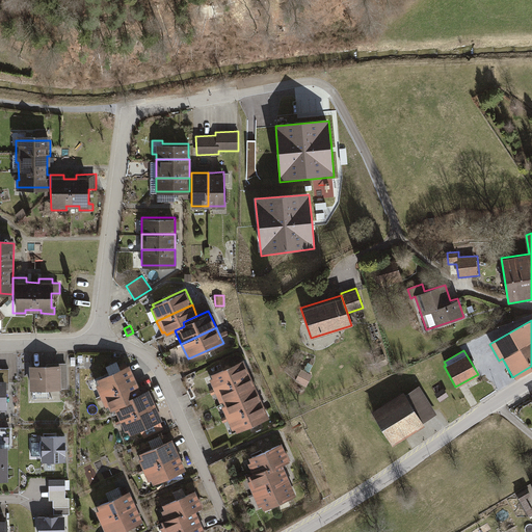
[(209,377),(214,388),(249,372),(248,370),(243,357),(210,372),(212,376),(209,377)]
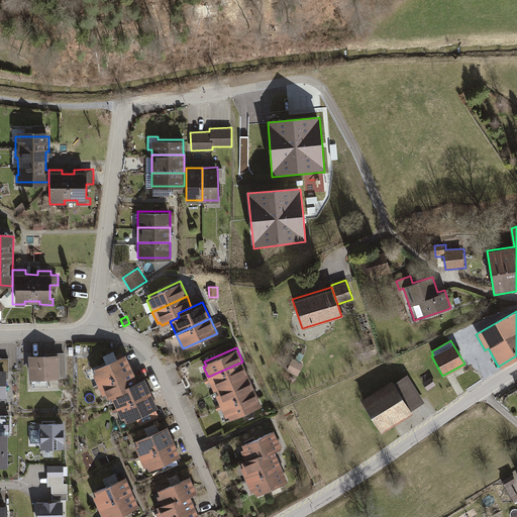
[(92,373),(97,384),(132,368),(125,353),(93,368),(95,372),(92,373)]
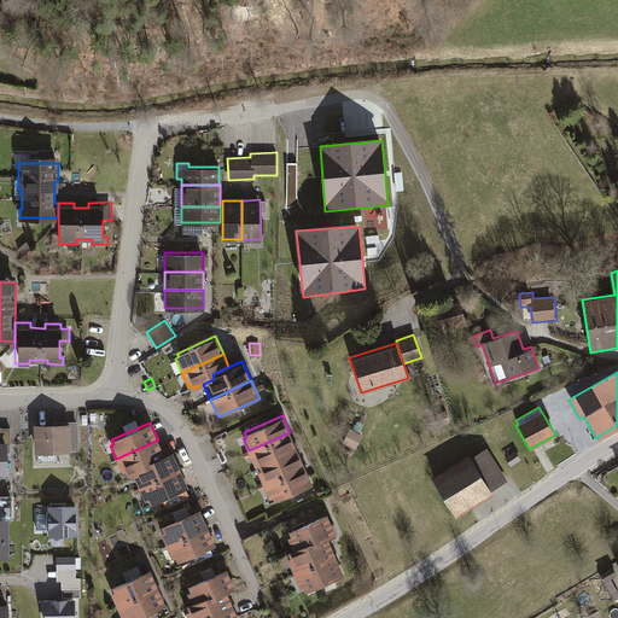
[(58,424),(34,425),(35,454),(71,452),(70,424),(58,424)]
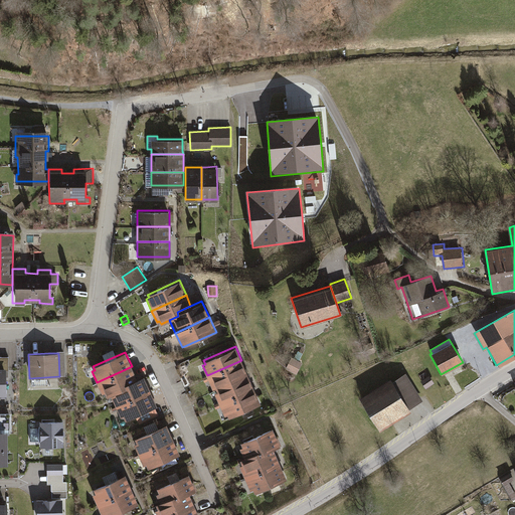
[(0,394),(5,394),(5,376),(9,376),(9,356),(0,356),(0,394)]
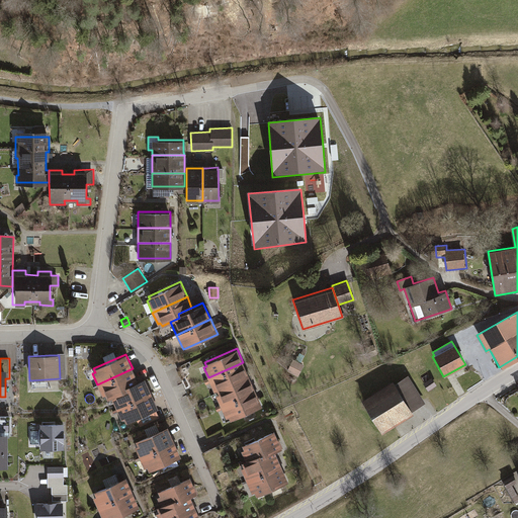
[(304,365),(291,360),(287,371),(298,376),(304,365)]
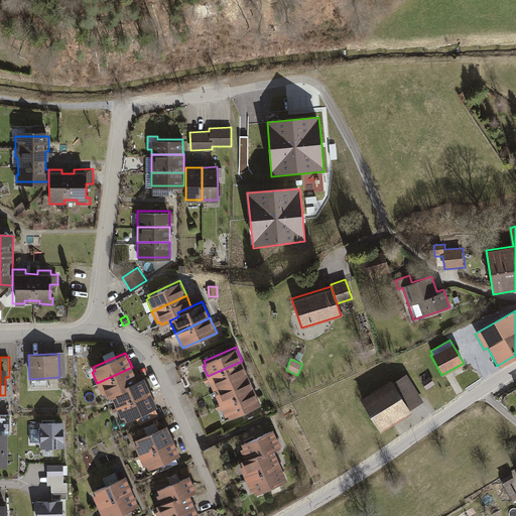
[(216,388),(217,389),(248,375),(244,365),(242,361),(208,376),(213,389),(216,388)]
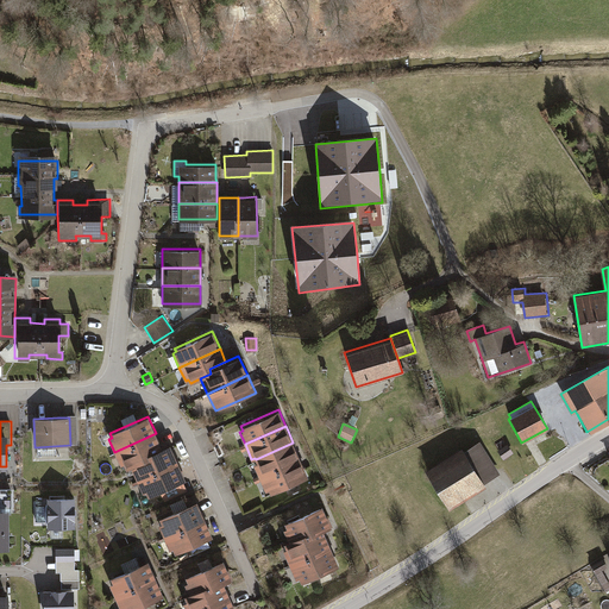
[(162,446),(156,433),(114,452),(120,464),(123,463),(125,469),(130,466),(149,458),(146,453),(162,446)]
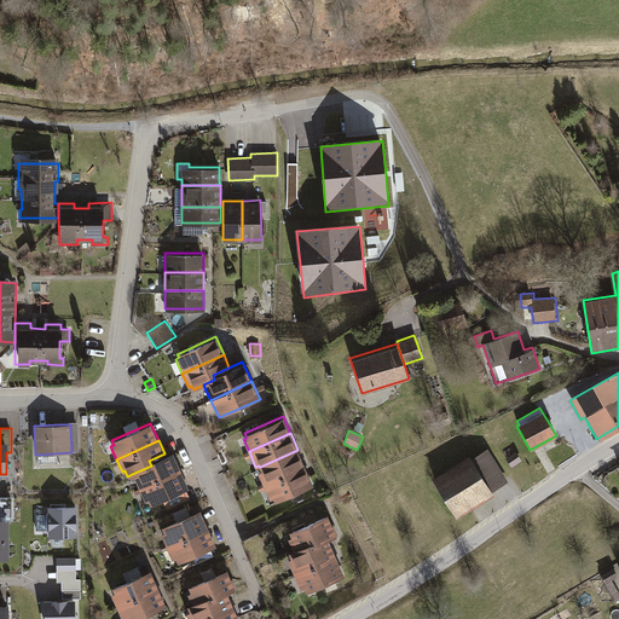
[(468,455),(431,478),(456,518),(492,495),(490,491),(507,481),(486,449),(470,458),(468,455)]
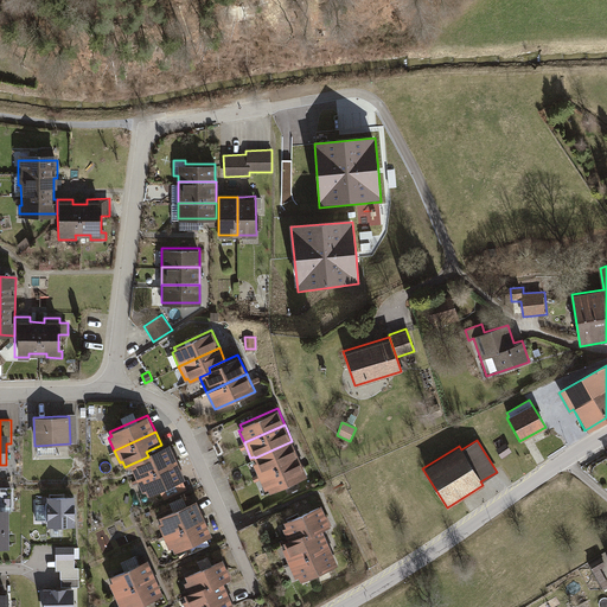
[(129,465),(135,478),(177,459),(168,441),(161,445),(146,452),(148,457),(129,465)]
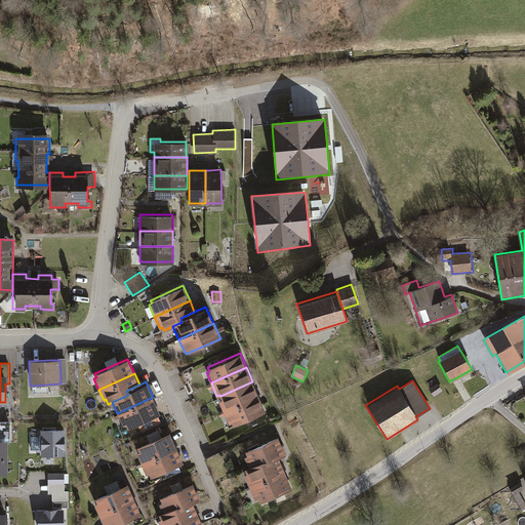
[(218,400),(224,411),(258,397),(257,394),(252,381),(220,396),(221,398),(218,400)]
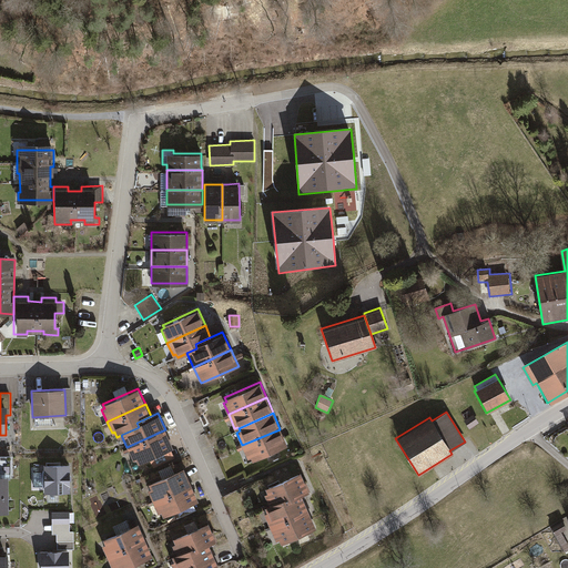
[(473,414),(463,421),(469,429),(479,423),(473,414)]
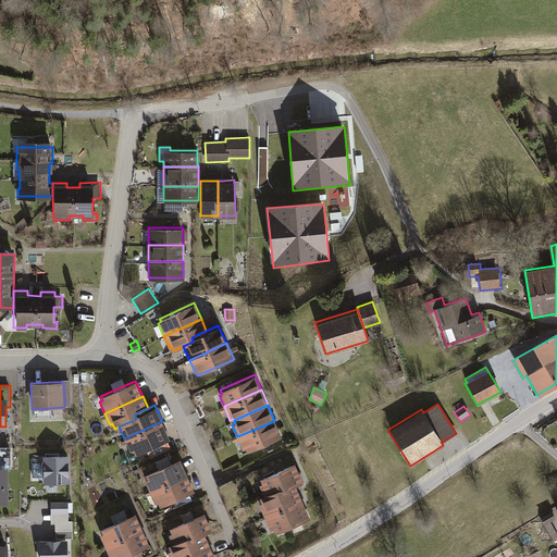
[(170,437),(162,421),(124,438),(130,449),(133,448),(135,453),(170,437)]
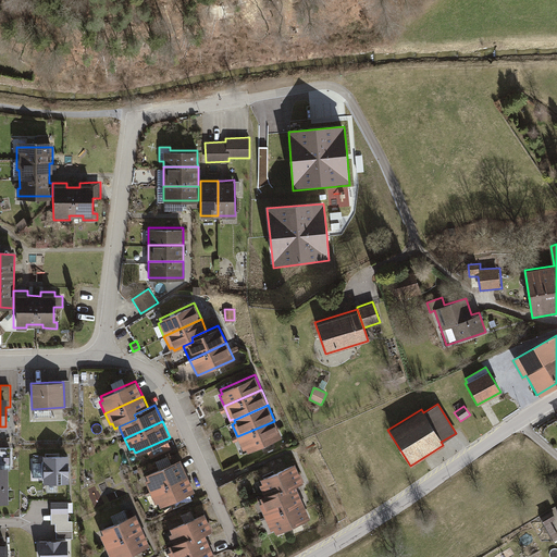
[(246,447),(247,450),(281,436),(276,425),(274,421),(237,436),(243,448),(246,447)]
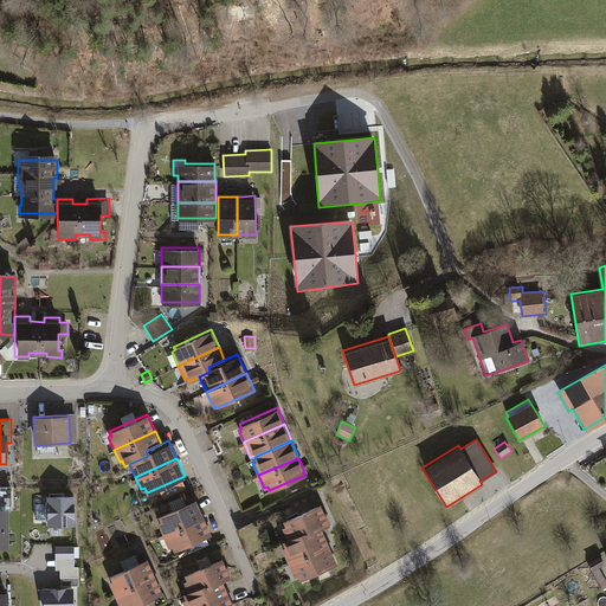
[(0,485),(0,507),(7,507),(11,507),(11,485),(0,485)]
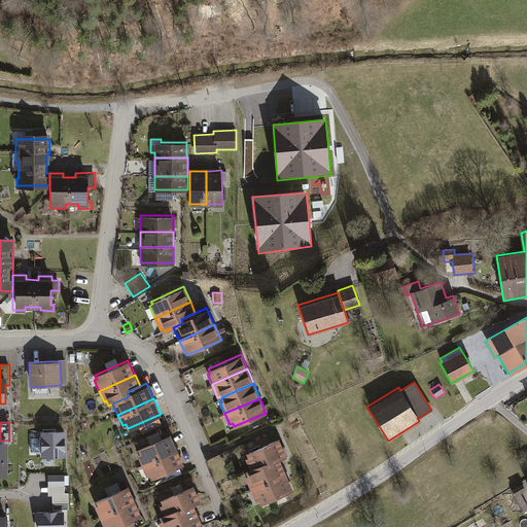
[(64,429),(40,430),(40,436),(30,436),(31,451),(40,451),(40,456),(65,456),(65,447),(66,447),(66,441),(65,441),(64,429)]
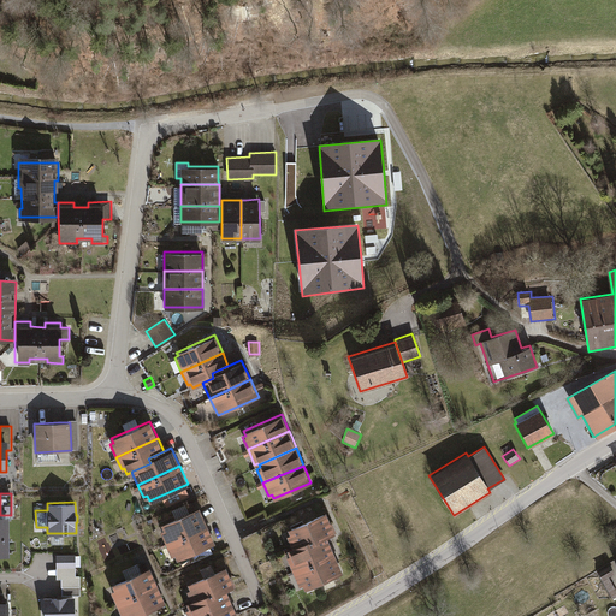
[(161,533),(167,548),(209,528),(206,522),(201,509),(163,526),(165,532),(161,533)]
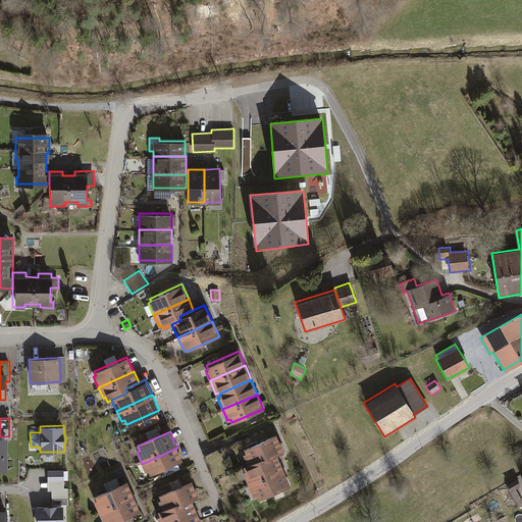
[(242,454),(247,463),(262,456),(263,460),(277,454),(283,451),(282,447),(276,433),(244,447),(246,452),(242,454)]
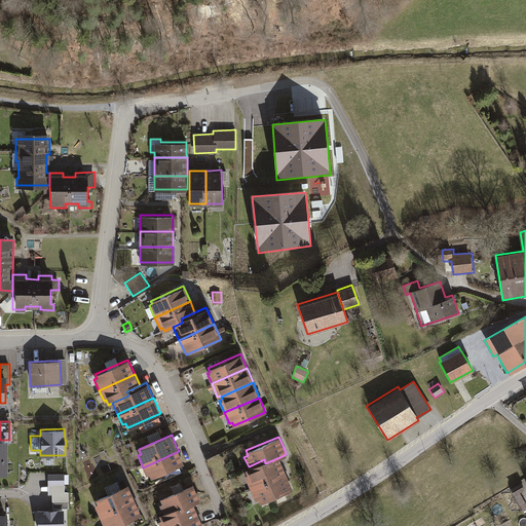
[(179,452),(179,451),(143,467),(147,477),(150,475),(152,480),(185,465),(179,452)]
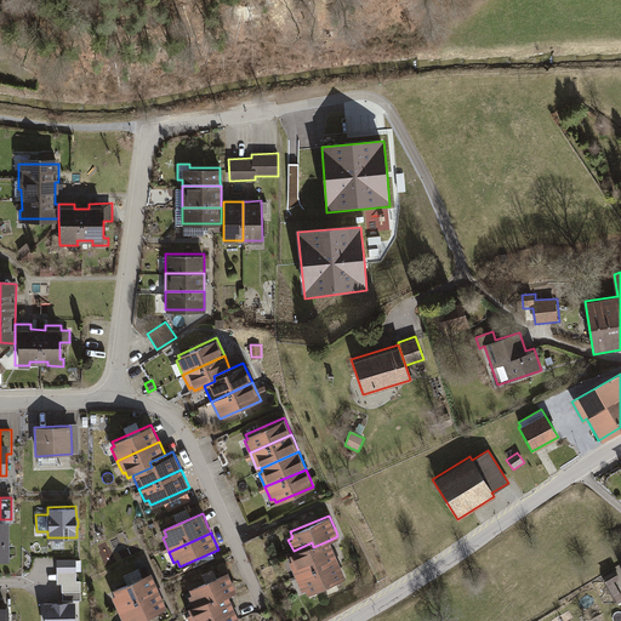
[(288,560),(295,576),(337,558),(335,553),(330,540),(313,547),(312,542),(294,551),(289,552),(291,559),(288,560)]
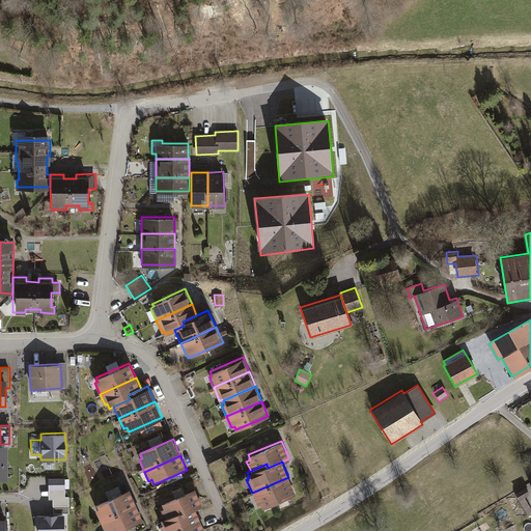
[(64,477),(48,477),(48,488),(64,488),(64,477)]
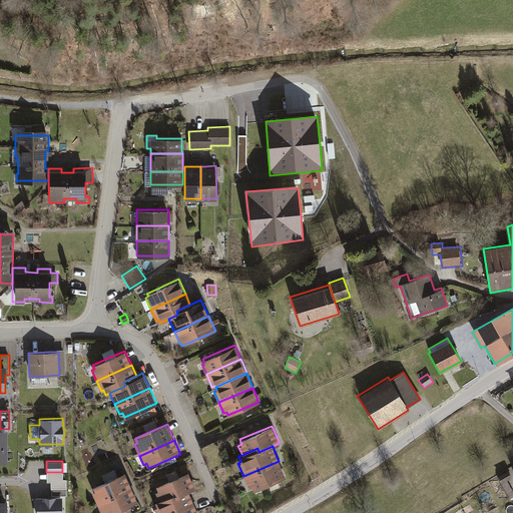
[(281,465),(279,461),(243,476),(248,487),(251,486),(253,490),(286,476),(281,465)]
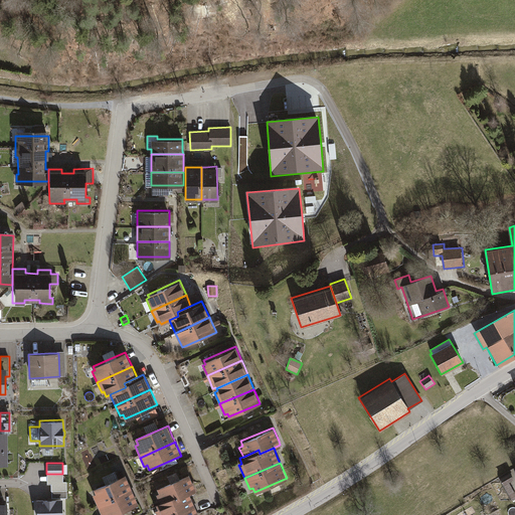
[(92,493),(96,503),(131,487),(124,473),(93,488),(95,492),(92,493)]
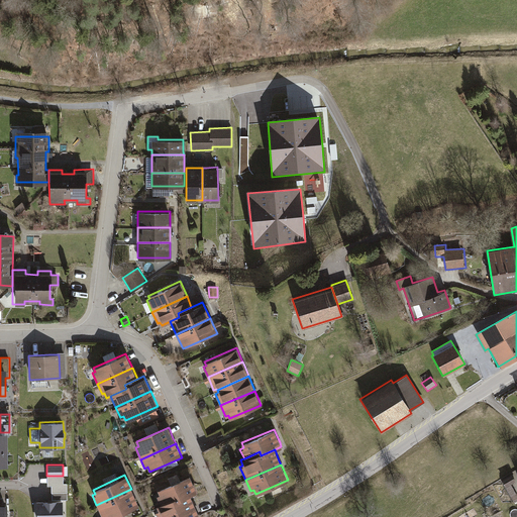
[(156,495),(160,503),(174,497),(176,500),(189,494),(197,491),(189,475),(157,489),(159,493),(156,495)]
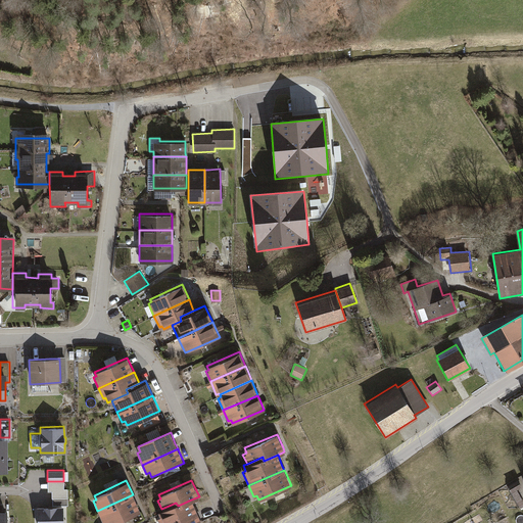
[(111,522),(140,510),(133,494),(97,511),(103,522),(105,521),(106,522),(111,522)]
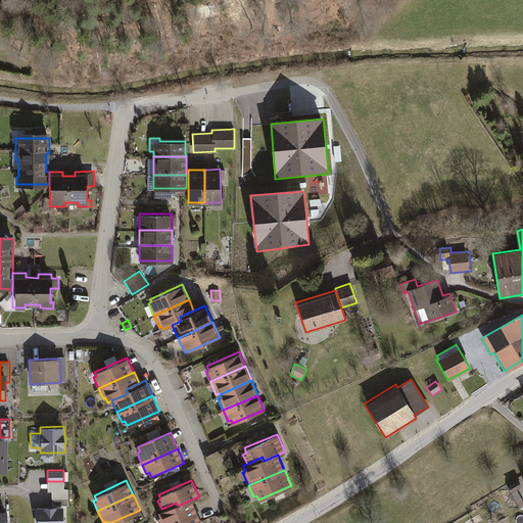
[(52,497),(52,506),(62,506),(67,506),(67,497),(52,497)]
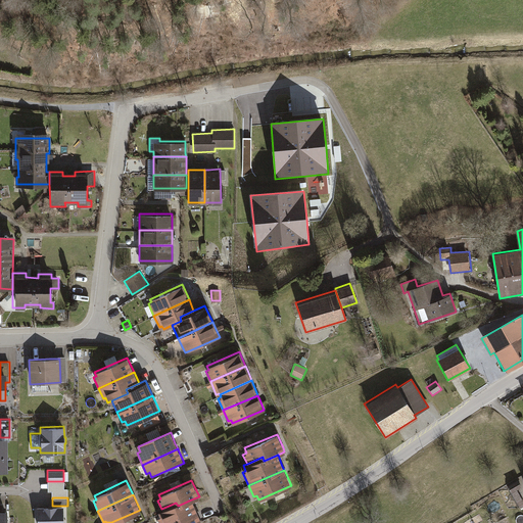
[(157,517),(159,522),(173,522),(197,513),(191,500),(178,506),(176,503),(161,509),(157,511),(159,516),(157,517)]
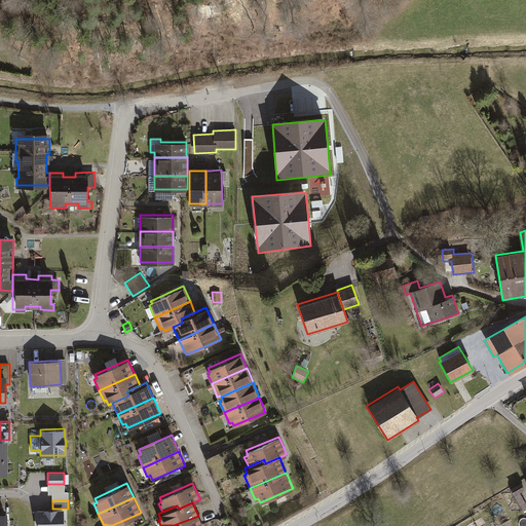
[(63,525),(63,509),(52,509),(37,510),(37,525),(63,525)]
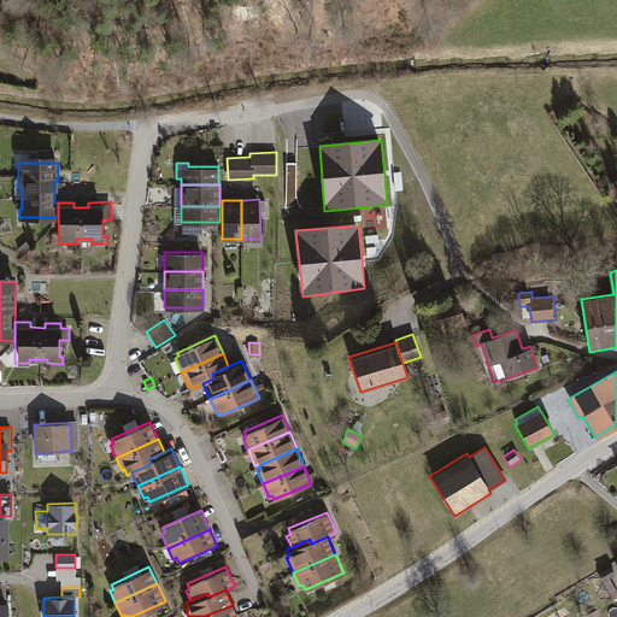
[(238,616),(233,605),(204,616),(238,616)]
